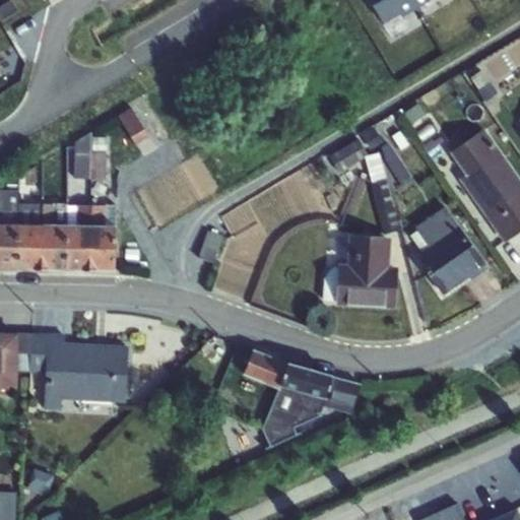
[(361,0),(379,27),(396,17),(399,21),(414,12),(406,0),(361,0)]
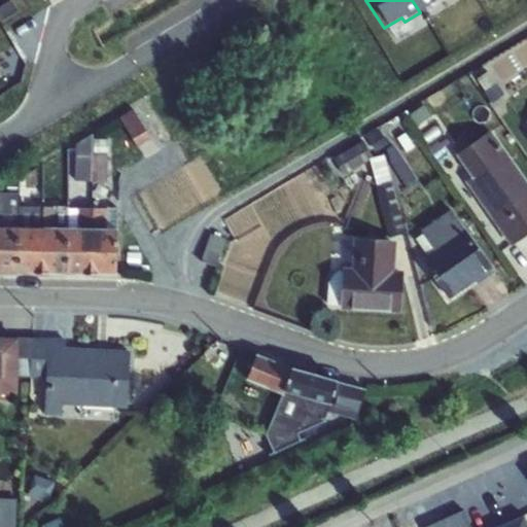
[(433,0),(412,0),(420,12),(435,2),(433,0)]
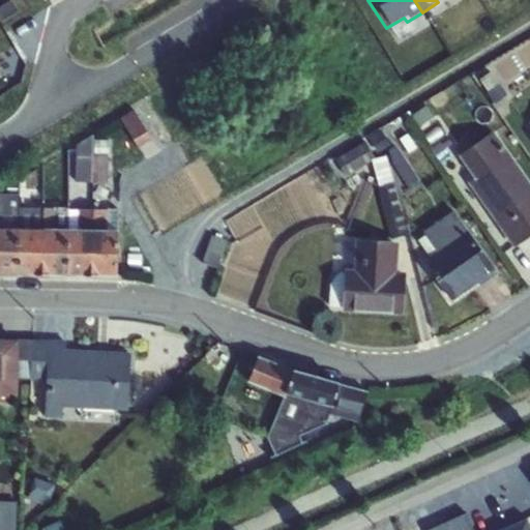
[(480,79),(495,99),(506,92),(491,71),(480,79)]
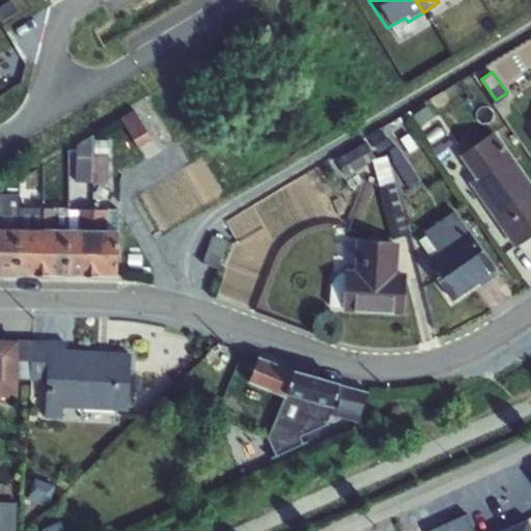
[(134,109),(120,117),(138,146),(151,138),(134,109)]
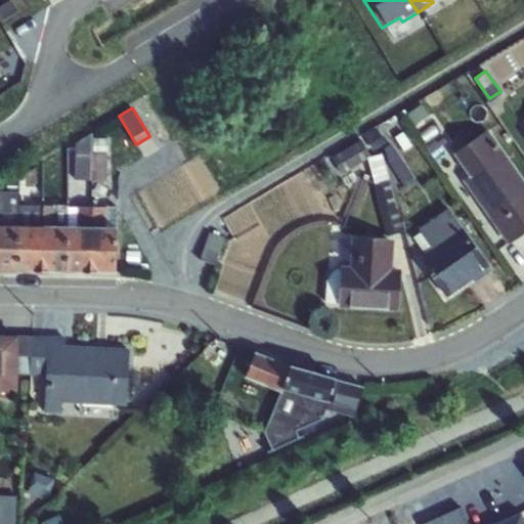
[(364,134),(374,149),(386,142),(376,127),(364,134)]
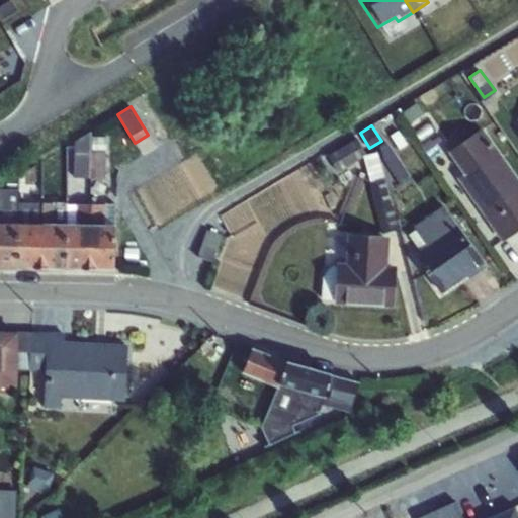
[(458,177),(503,240),(517,229),(517,178),(482,127),(449,151),(464,172),(458,177)]
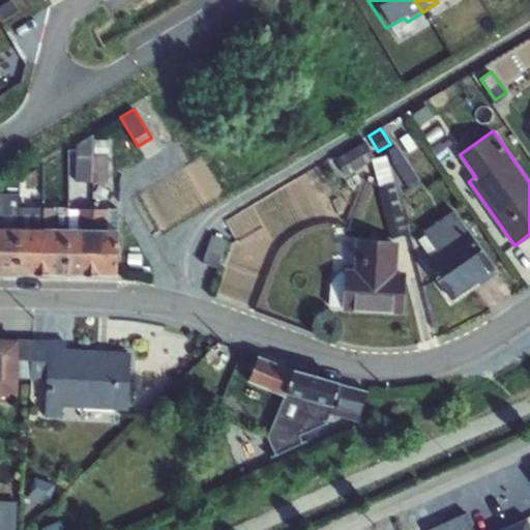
[(76,180),(92,181),(94,139),(94,133),(77,143),(76,180)]
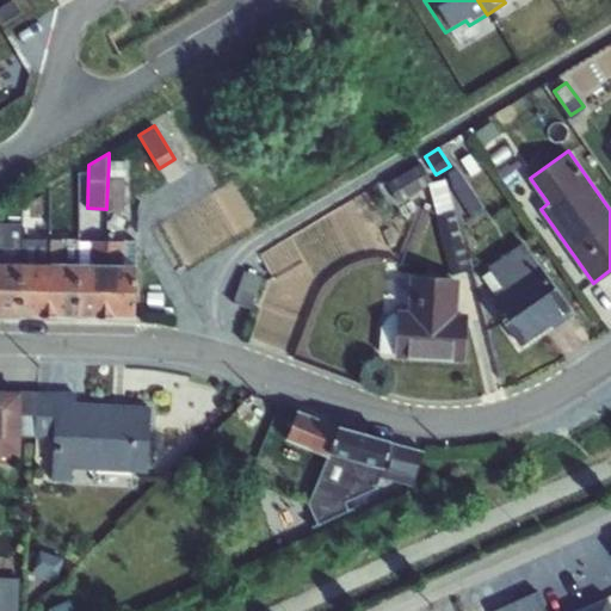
[(109,160),(106,209),(124,210),(125,161),(109,160)]
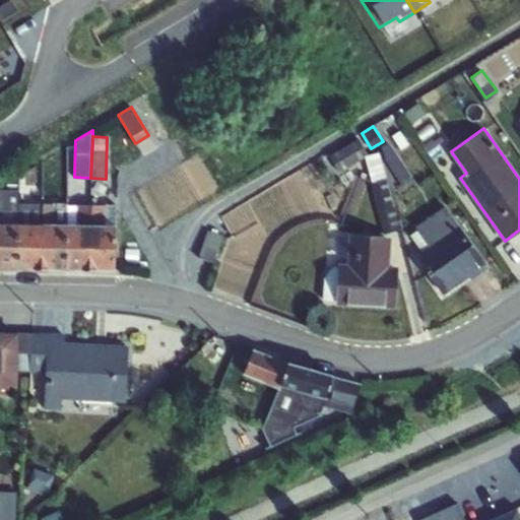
[(369,154),(358,137),(330,155),(340,172),(369,154)]
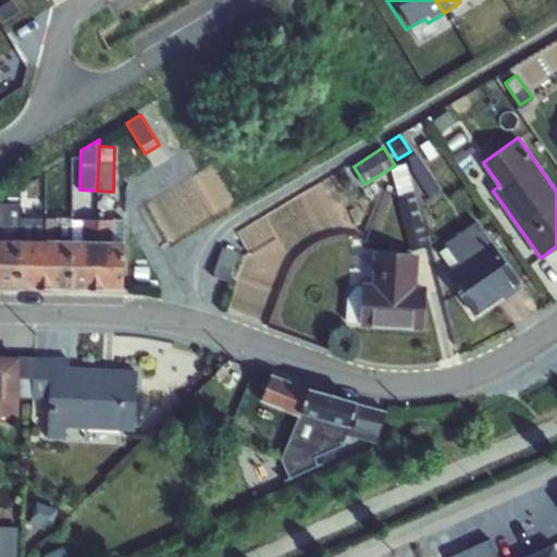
[(401,185),(412,182),(405,159),(395,163),(401,185)]
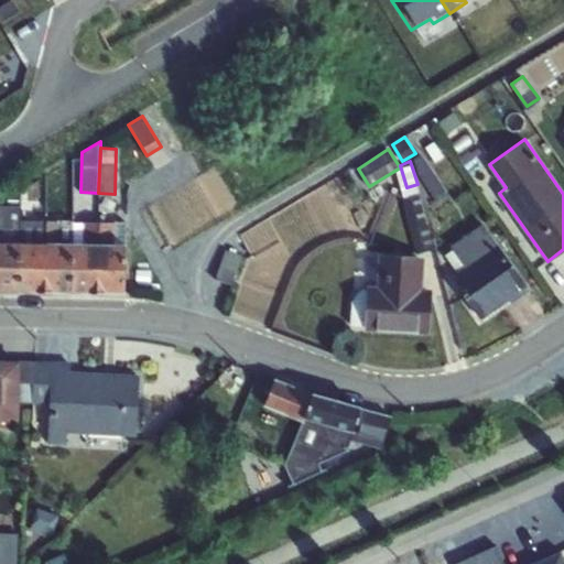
[(429,165),(419,172),(436,199),(447,192),(429,165)]
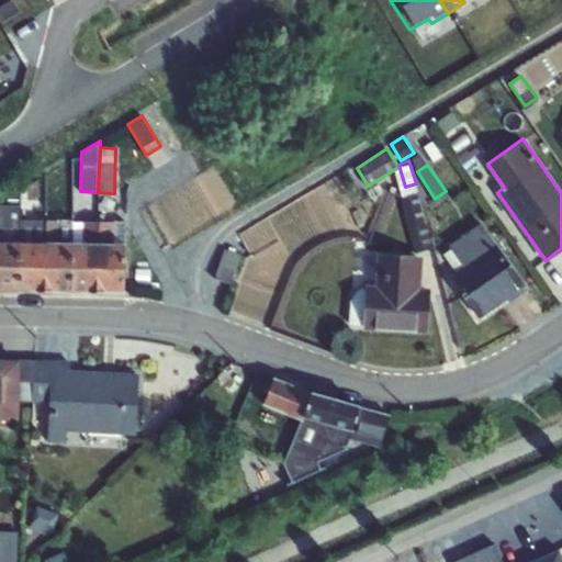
[(408,227),(426,223),(416,187),(400,191),(408,227)]
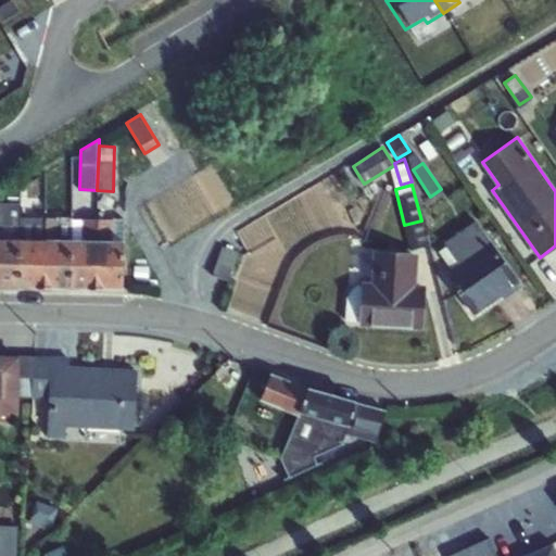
[(0,238),(20,239),(21,218),(21,203),(0,202),(0,238)]
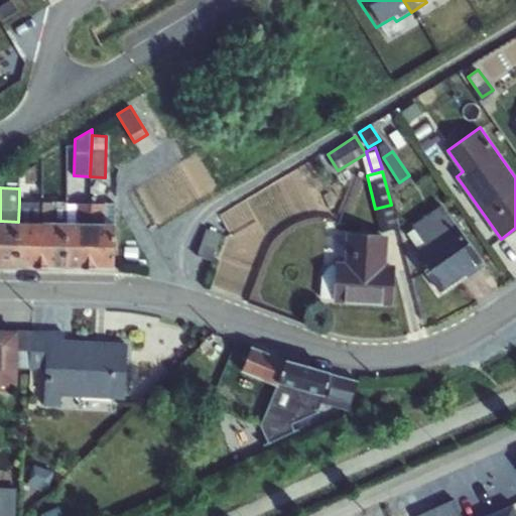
[(19,203),(18,222),(42,222),(42,203),(19,203)]
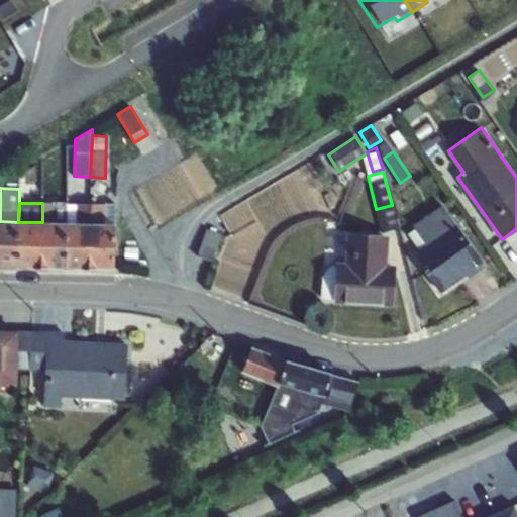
[(44,222),(67,223),(68,203),(42,203),(42,222),(44,222)]
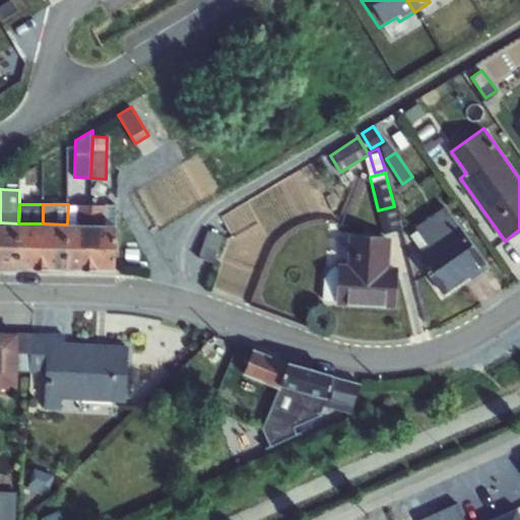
[(67,224),(91,224),(90,205),(77,205),(77,204),(68,204),(67,224)]
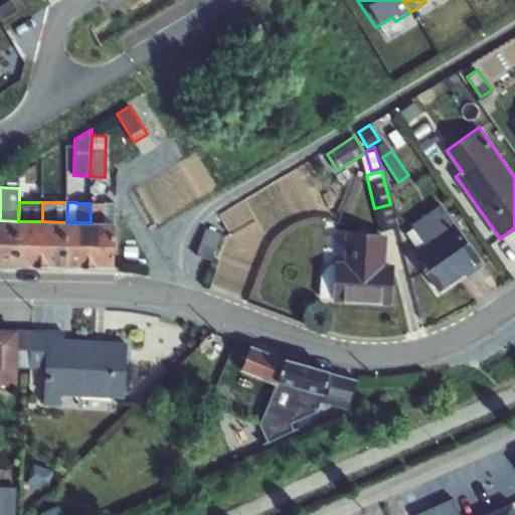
[(91,222),(115,222),(116,202),(90,203),(91,222)]
